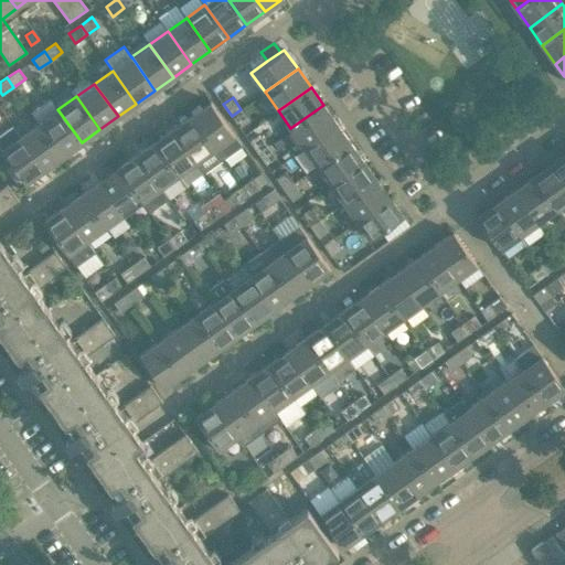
[(242,146),(216,110),(211,102),(191,115),(193,118),(215,148),(223,159),(242,146)]
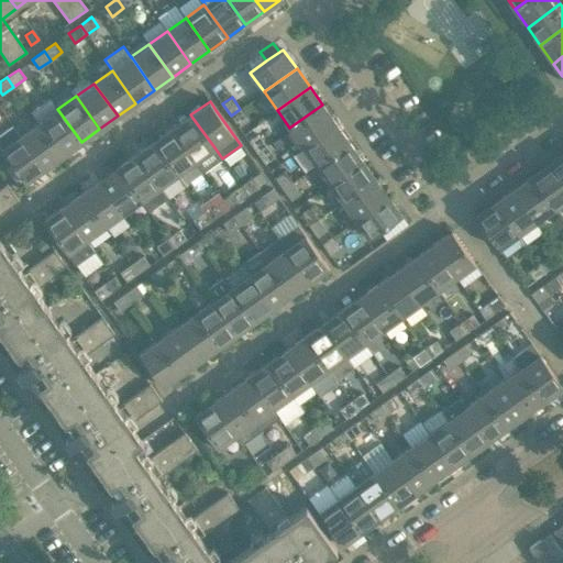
[(302,146),(335,123),(322,105),(289,128),(302,146)]
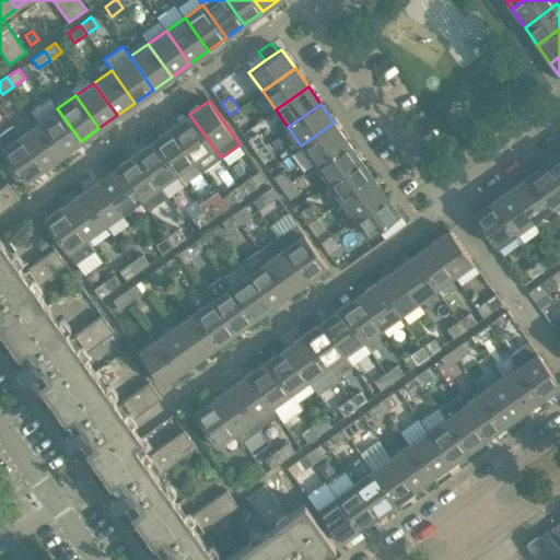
[(81,141),(57,108),(39,121),(62,154),(81,141)]
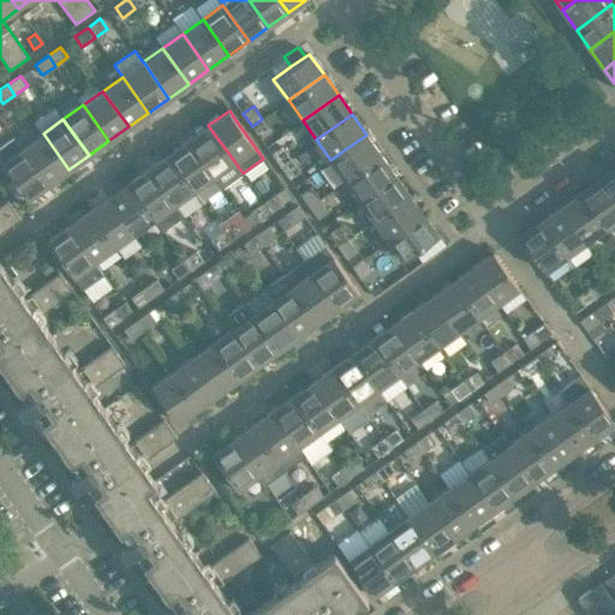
[(270,131),(262,119),(252,126),(261,138),(270,131)]
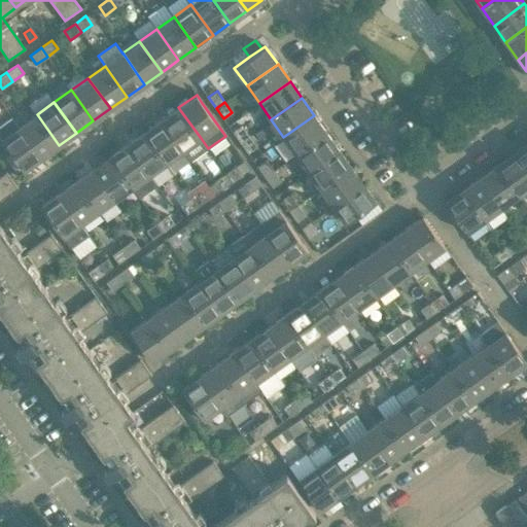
[(201,138),(180,110),(178,107),(162,119),(183,150),(201,138)]
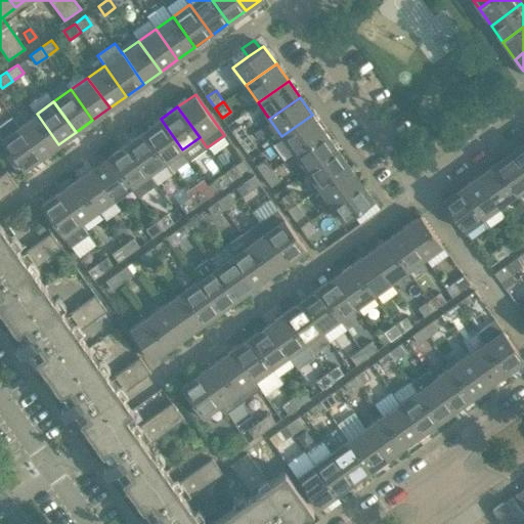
[(58,144),(37,114),(19,126),(41,157),(58,144)]
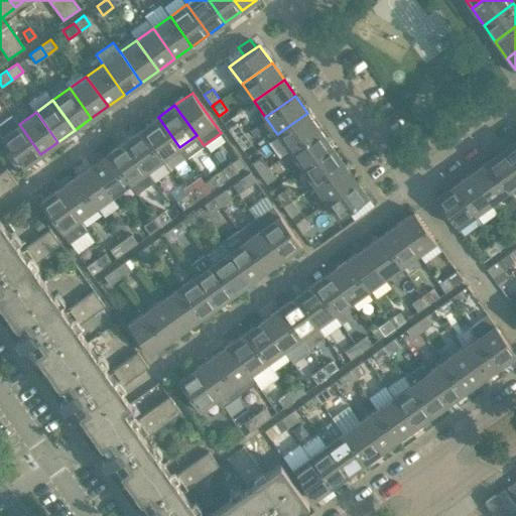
[(289,151),(319,129),(307,113),(277,134),(289,151)]
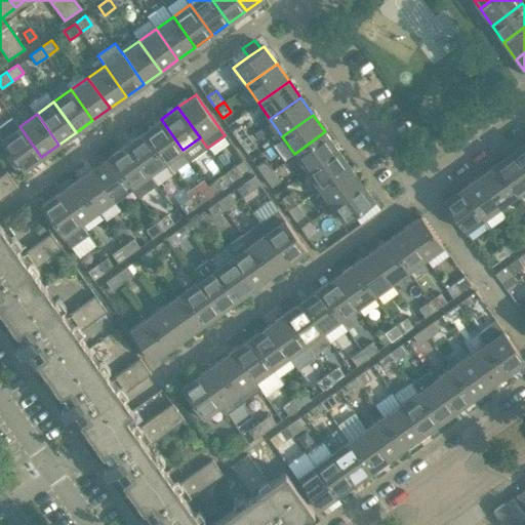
[(41,157),(19,126),(18,126),(11,116),(0,124),(0,136),(24,169),(41,157)]
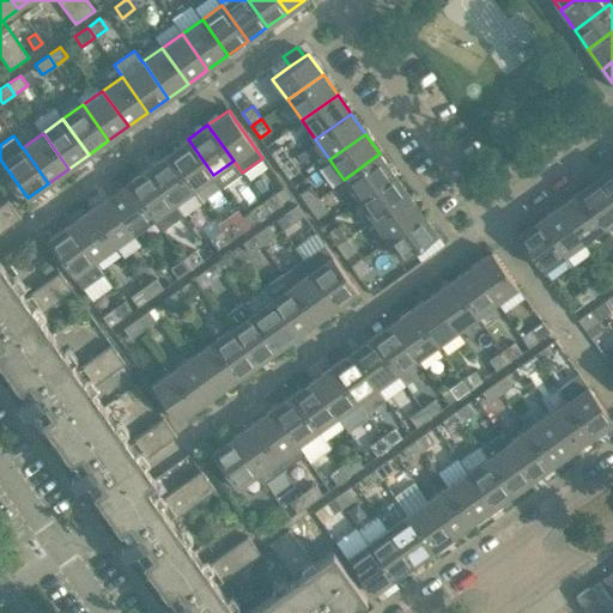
[(213,175),(188,139),(168,153),(182,174),(193,189),(213,175)]
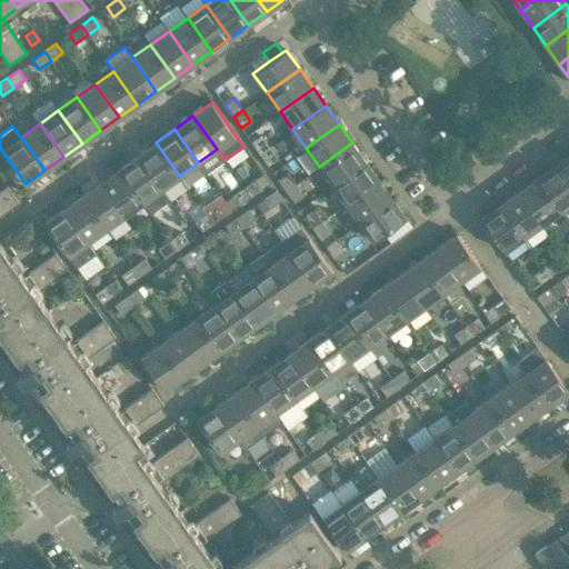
[(269,147),(260,136),(251,142),(259,153),(269,147)]
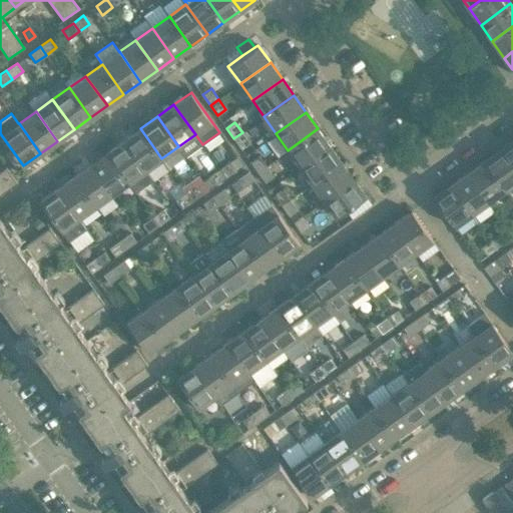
[(168,168),(161,158),(152,145),(140,128),(123,140),(127,145),(152,180),(168,168)]
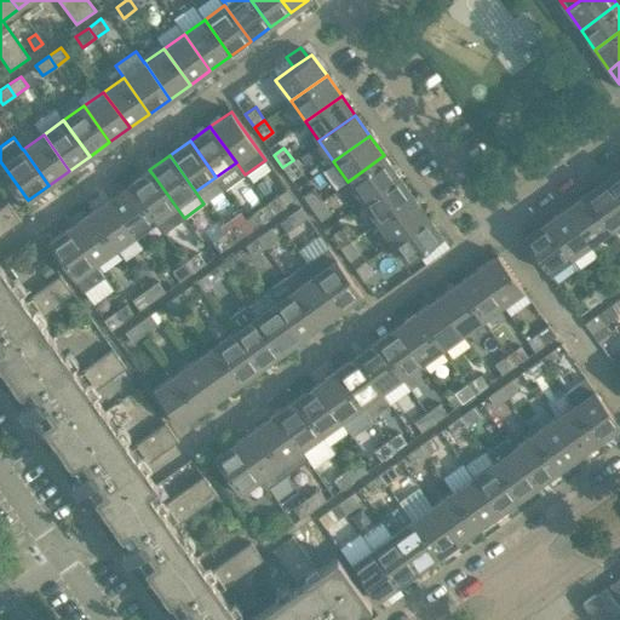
[(362,201),(399,176),(384,155),(348,182),(362,201)]
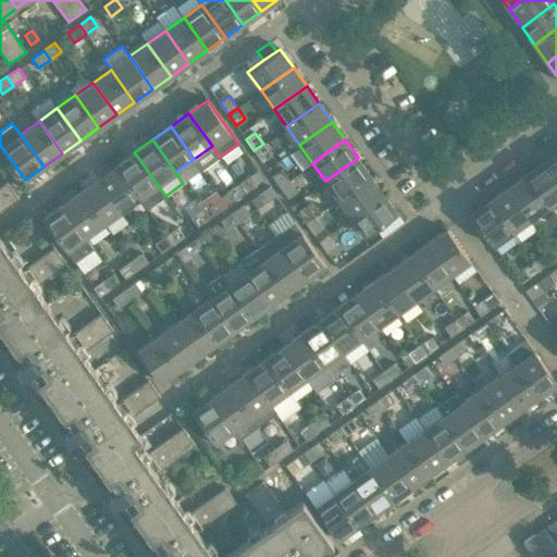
[(271,155),(263,144),(254,150),(262,161),(271,155)]
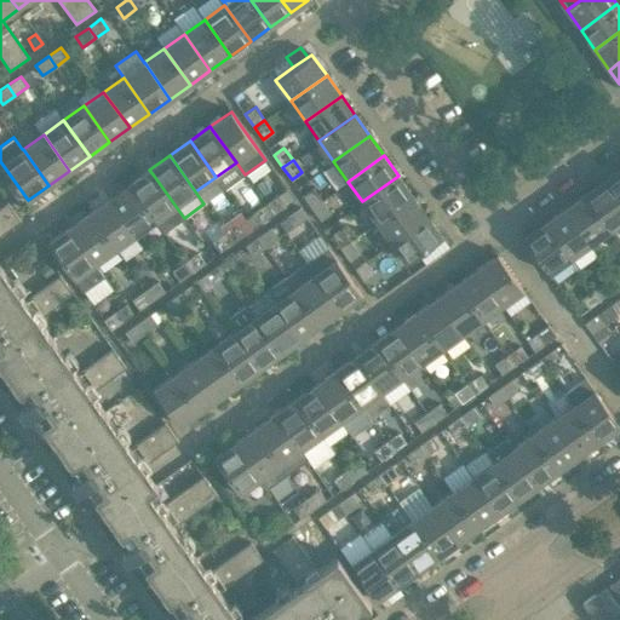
[(619,167),(604,179),(619,200),(619,167)]
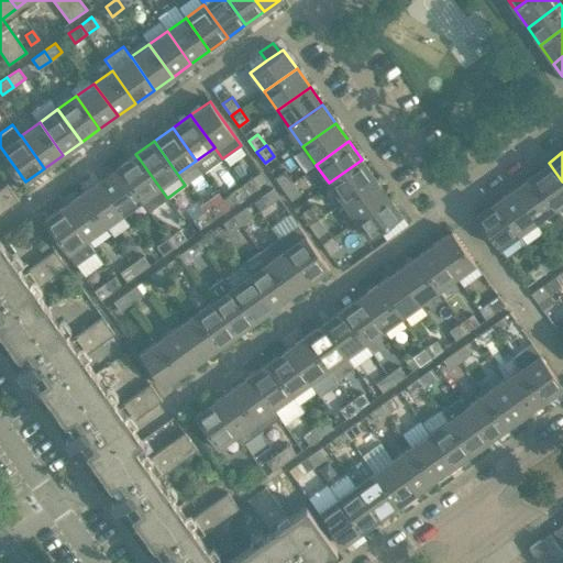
[(167,198),(140,159),(135,154),(118,167),(141,200),(148,211),(167,198)]
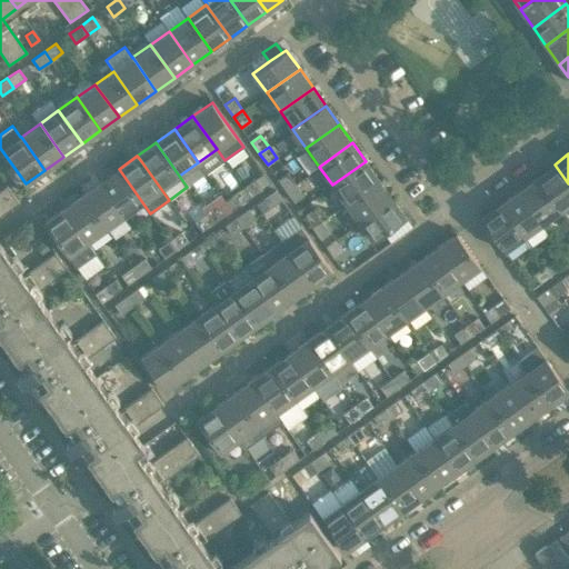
[(346,203),(379,179),(366,161),(332,185),(346,203)]
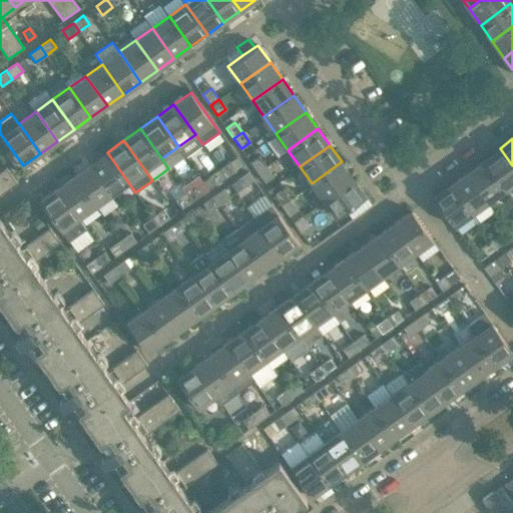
[(512,183),(512,165),(500,148),(484,159),(505,189),(512,183)]
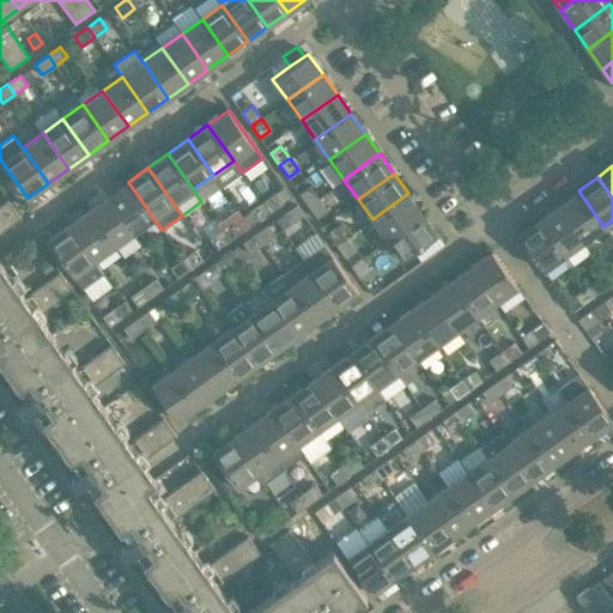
[(153,218),(128,182),(108,196),(134,232),(153,218)]
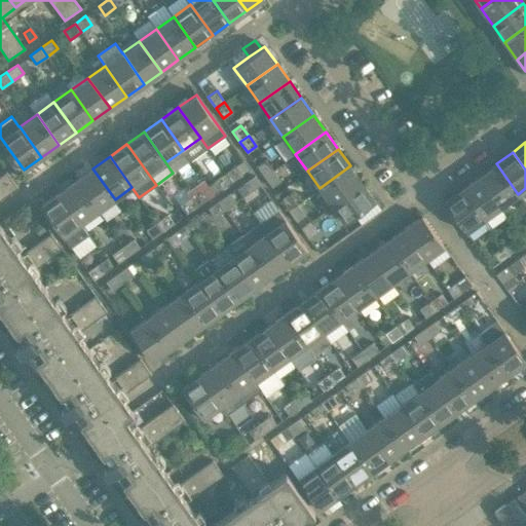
[(273,170),(265,159),(257,165),(264,176),(273,170)]
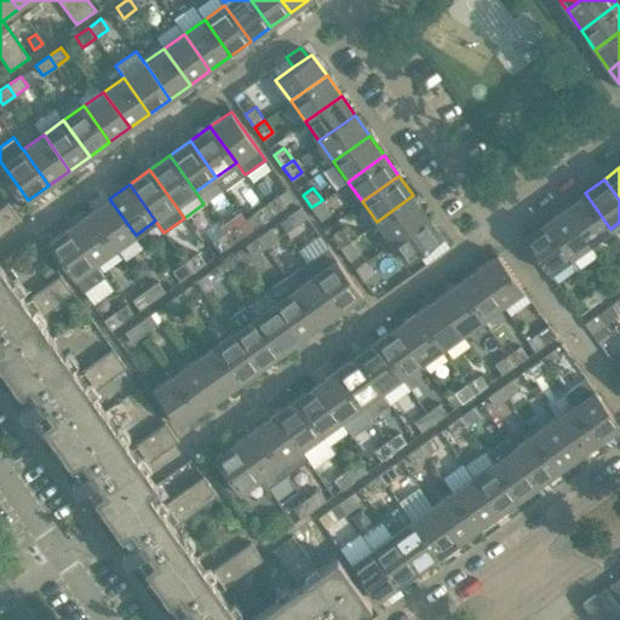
[(610,229),(585,193),(564,207),(590,244),(610,229)]
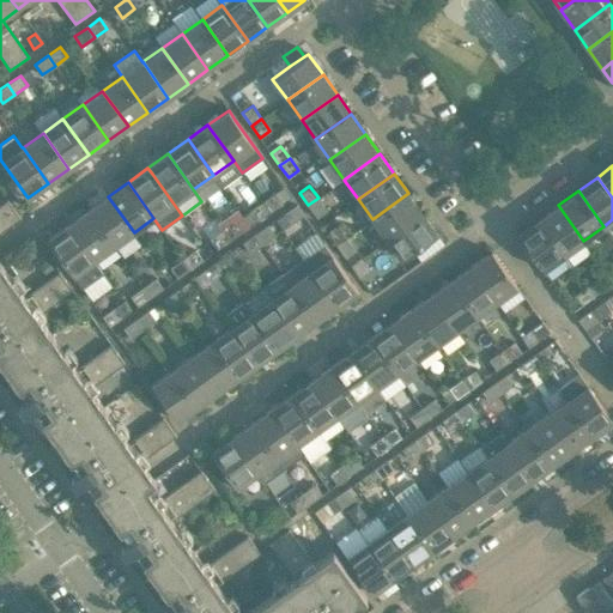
[(281,202),(274,193),(262,201),(269,212),(281,202)]
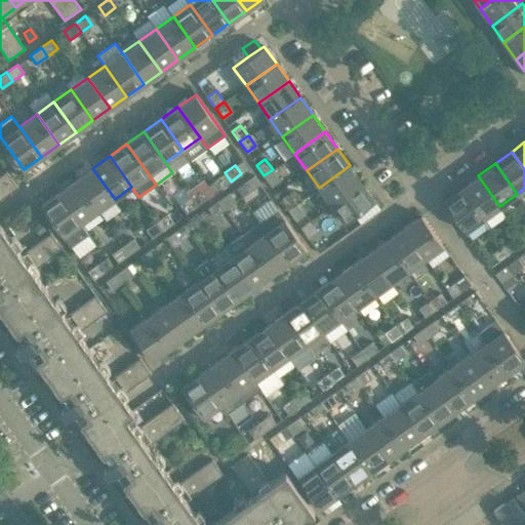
[(331,204),(362,183),(350,165),(319,188),(331,204)]
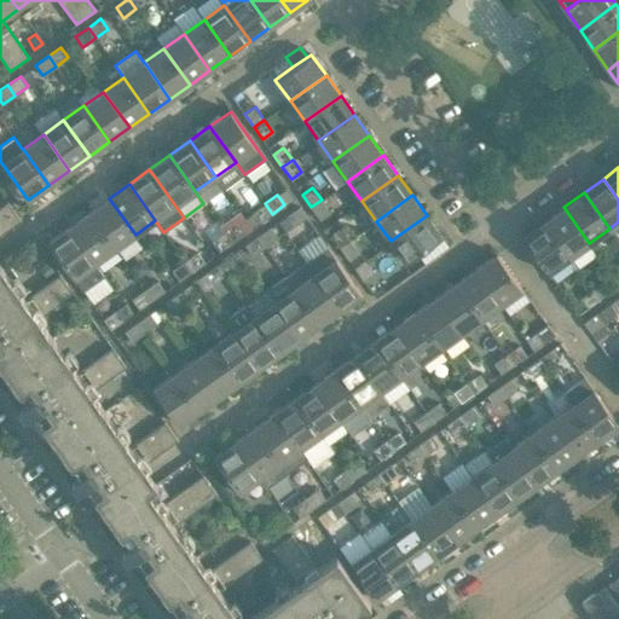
[(136,235),(109,198),(90,213),(115,248),(136,235)]
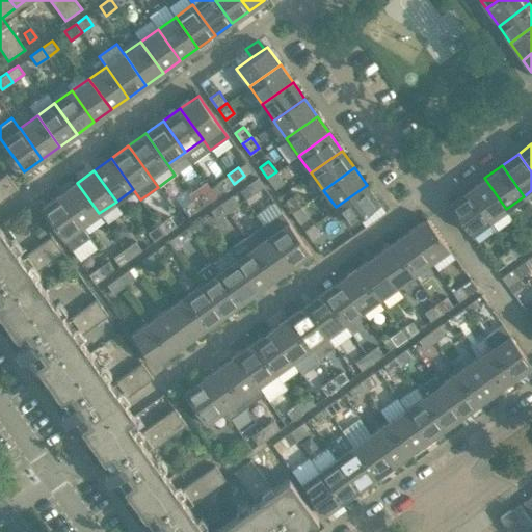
[(284,183),(276,171),(267,178),(275,189),(284,183)]
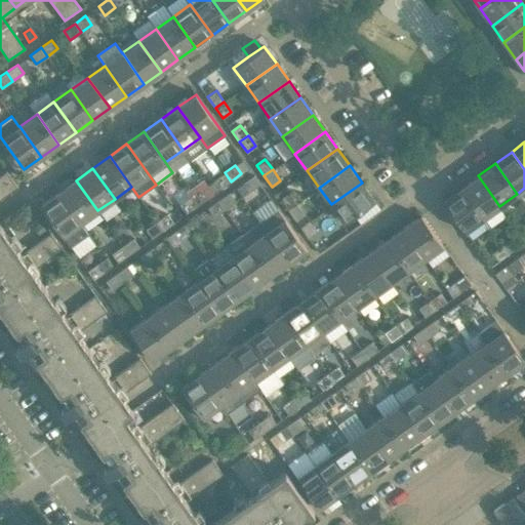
[(0,199),(17,187),(6,170),(0,174),(0,199)]
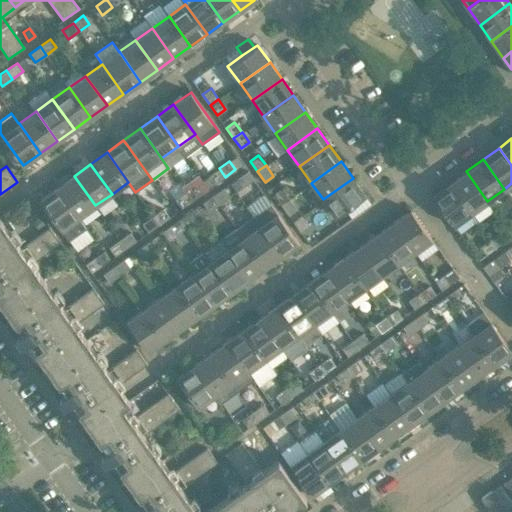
[(225,177),(219,168),(208,176),(214,184),(225,177)]
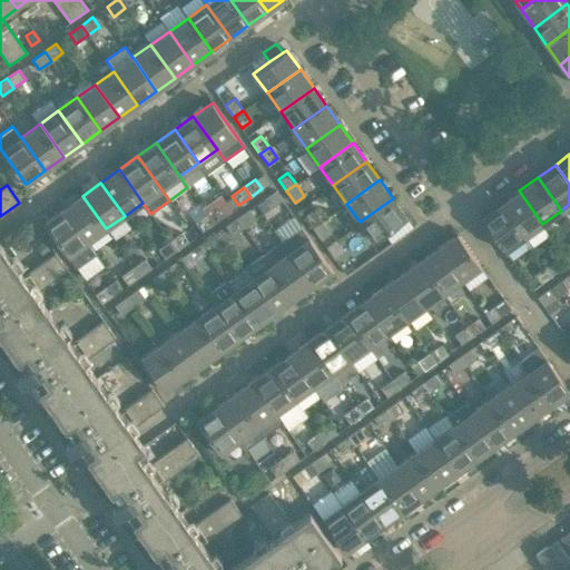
[(282,199),(275,190),(264,198),(271,208),(282,199)]
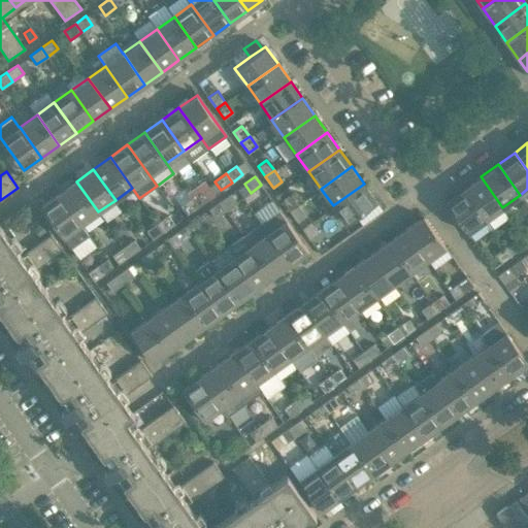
[(502,207),(481,176),(463,189),(486,220),(502,207)]
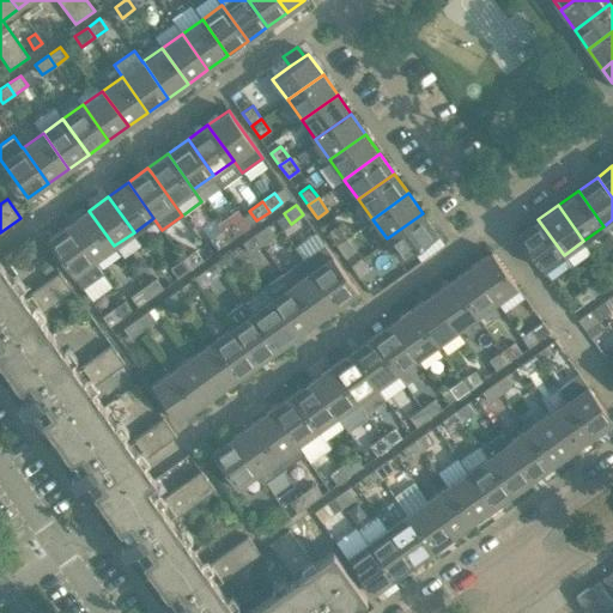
[(114,246),(89,211),(68,225),(102,272),(93,260),(114,246)]
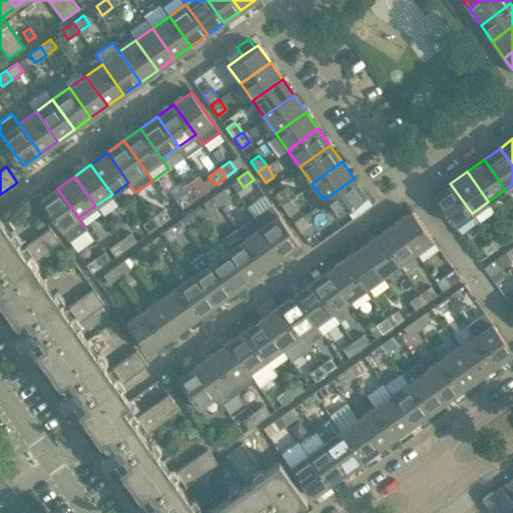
[(336,217),(366,195),(354,178),(324,199),(336,217)]
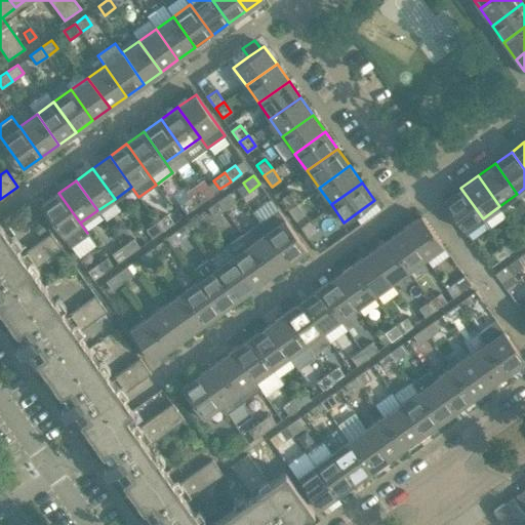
[(489,227),(483,218),(460,188),(443,201),(471,240),(489,227)]
